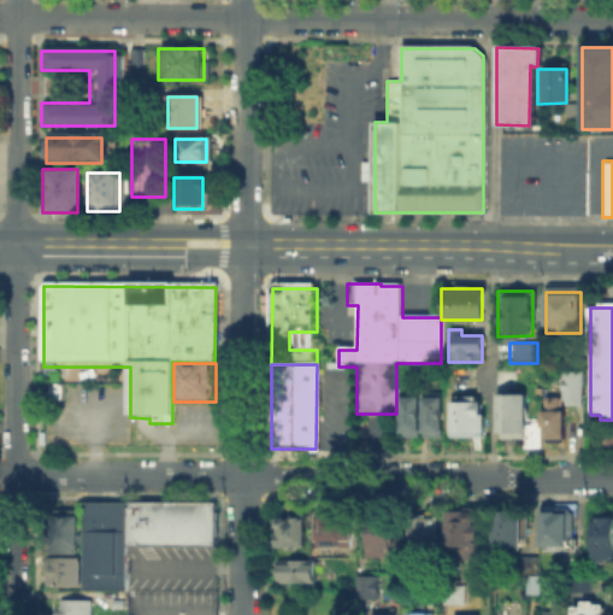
[(581,370),(581,406),(561,406),(560,370),(581,370)]
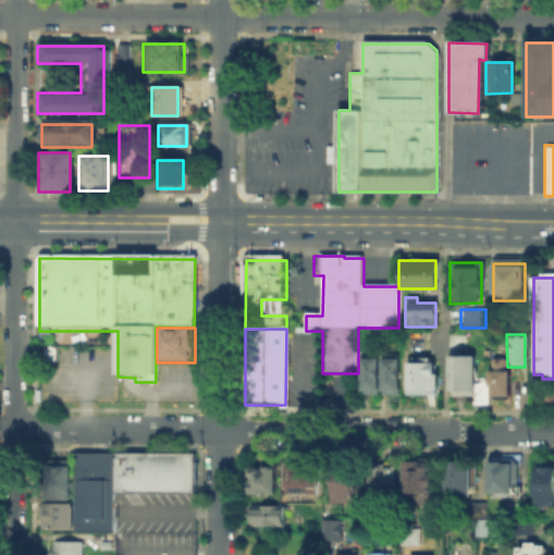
[(474,356),(474,390),(470,390),(471,395),(450,396),(450,391),(447,391),(446,356),(474,356)]
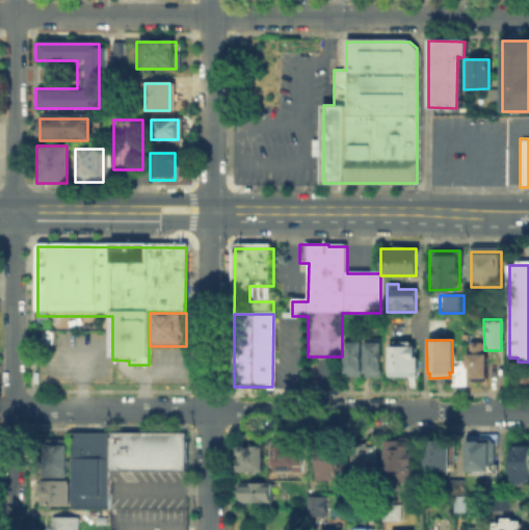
[(465,340),(465,369),(467,369),(467,378),(469,378),(469,381),(484,381),(484,353),(482,353),(482,340),(465,340)]
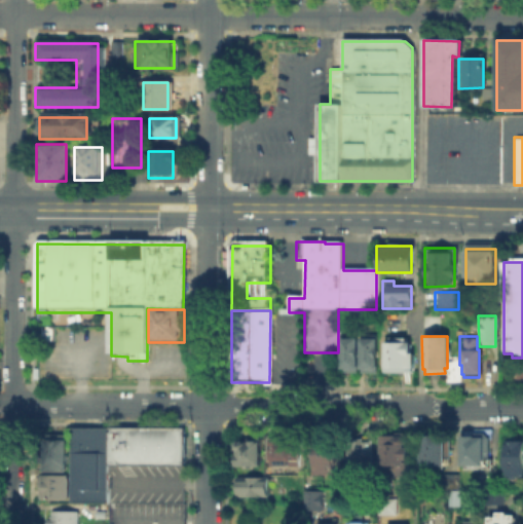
[(339,338),(339,368),(356,368),(357,338),(339,338)]
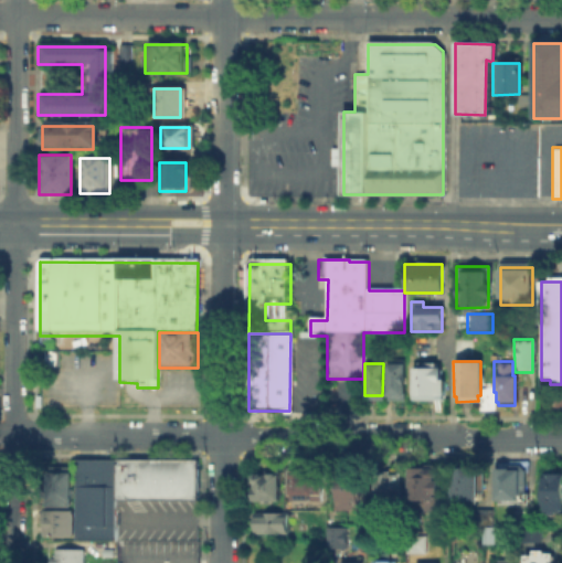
[(385,363),(384,395),(403,395),(403,363),(385,363)]
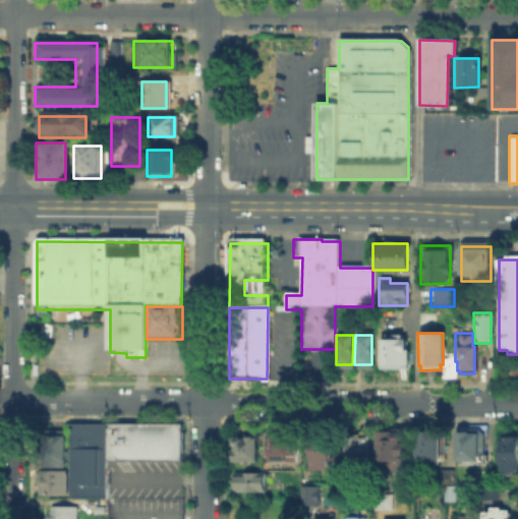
[(380,339),(405,339),(405,349),(408,349),(408,368),(380,368),(380,339)]
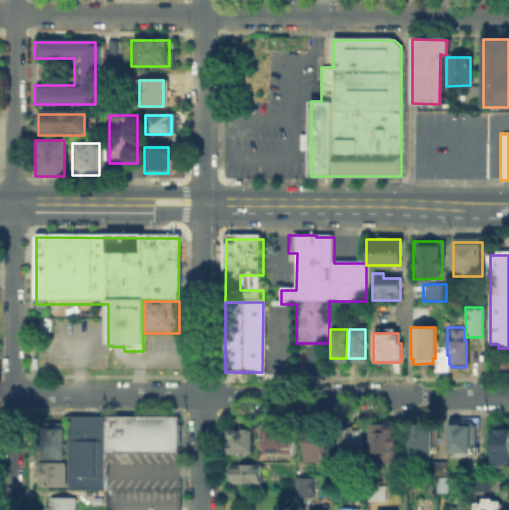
[(103,416),(66,416),(66,488),(103,488),(103,453),(103,416)]
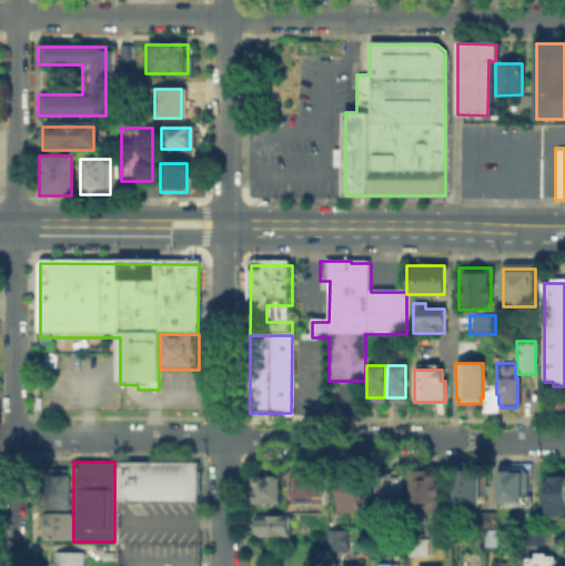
[(114,462),(195,462),(195,503),(114,503),(114,462)]
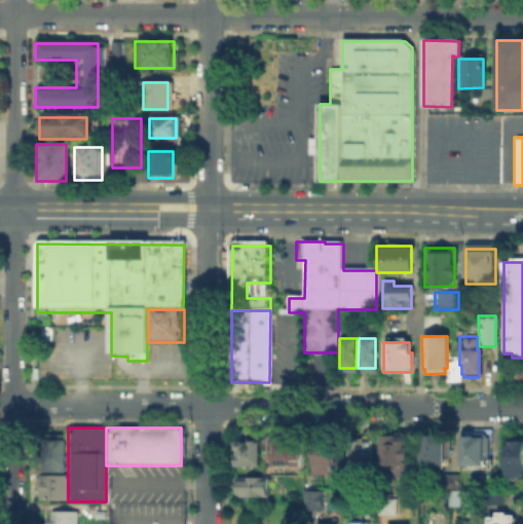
[(487,429),(456,429),(456,443),(459,443),(459,466),(462,466),(462,470),(489,470),(489,459),(486,459),(486,443),(487,443),(487,429)]
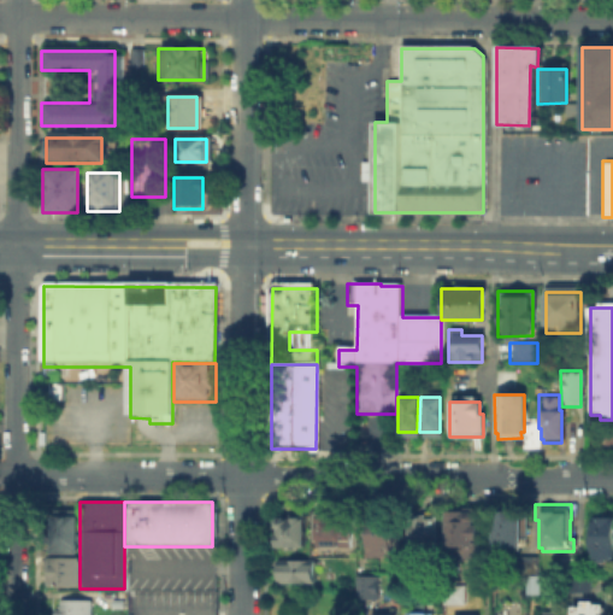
[(311,511),(348,511),(348,548),(310,548),(311,511)]
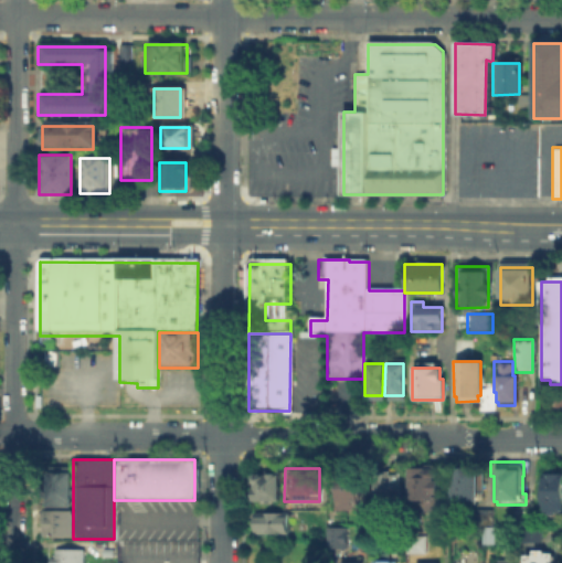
[(406,501),(406,468),(433,468),(433,502),(406,501)]
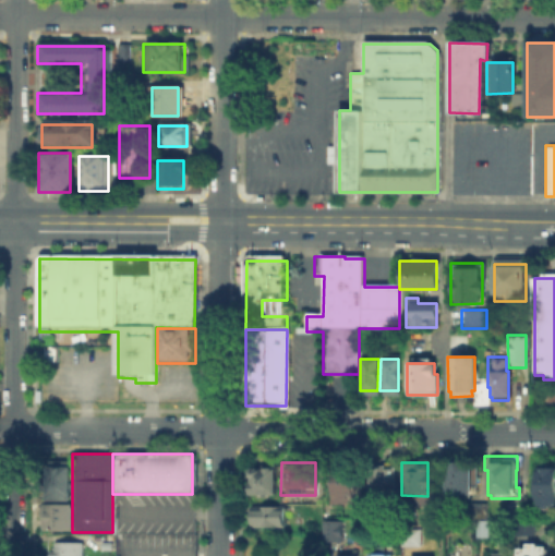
[(444,495),(445,462),(471,462),(470,495),(444,495)]
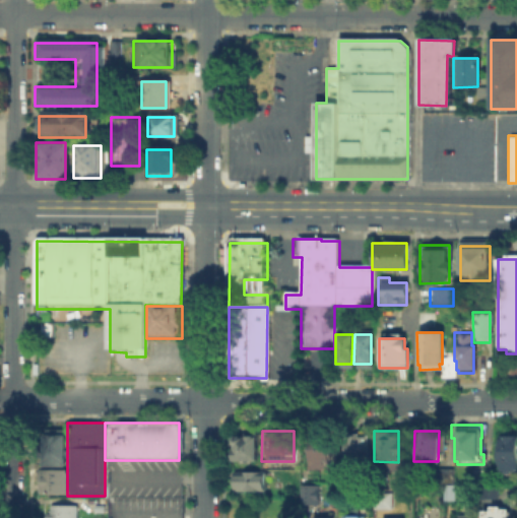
[(40,466),(40,434),(64,434),(64,466),(40,466)]
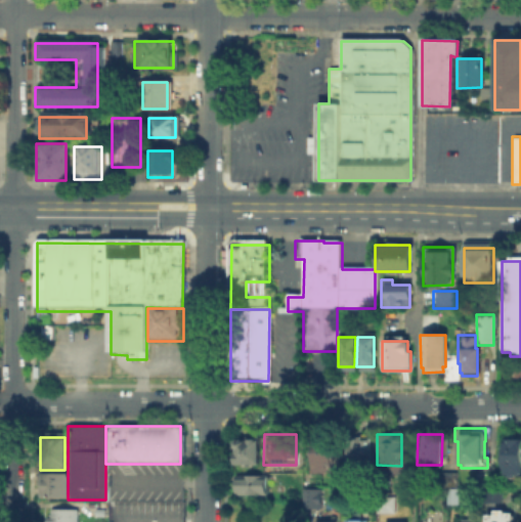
[(310,472),(310,437),(331,437),(331,473),(310,472)]
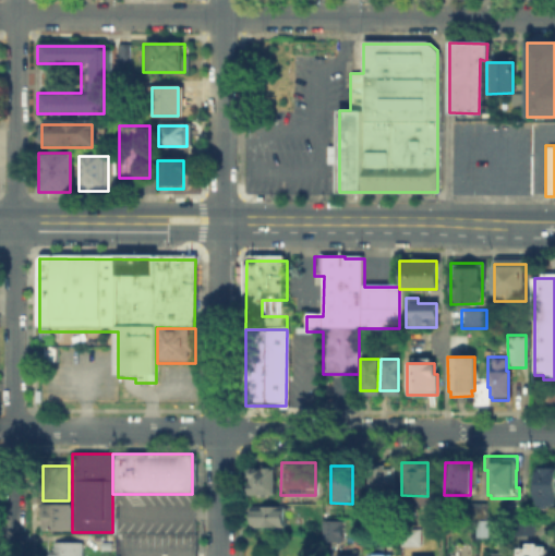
[(394,466),(394,497),(369,497),(369,466),(394,466)]
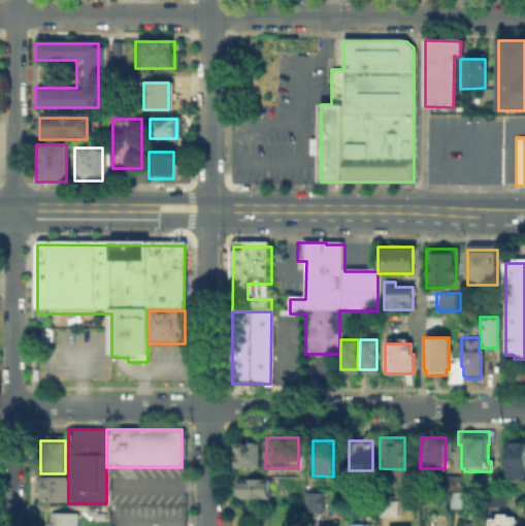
[(259,442),(259,468),(233,468),(233,442),(259,442)]
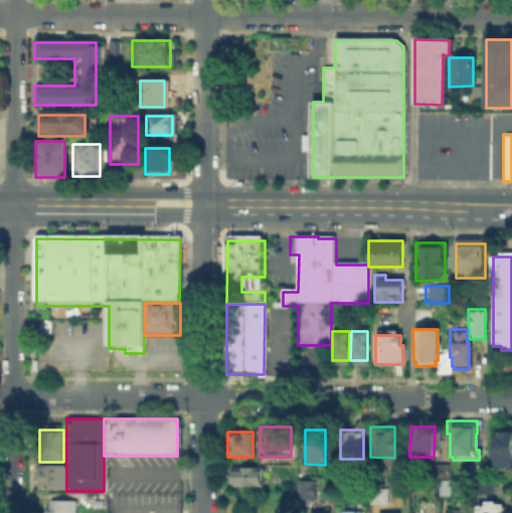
[(510,433),(510,471),(489,471),(489,432),(510,433)]
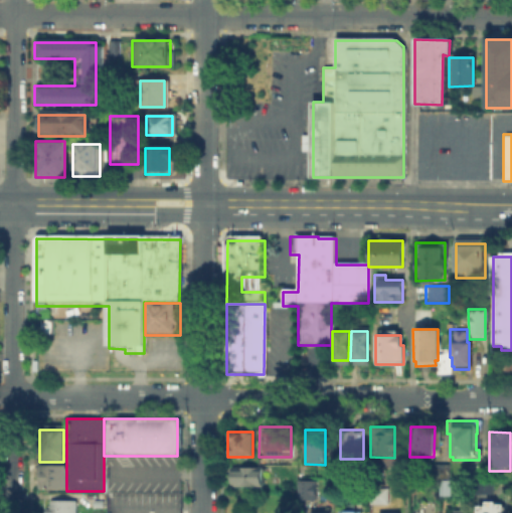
[(36,488),(36,465),(65,465),(65,488),(36,488)]
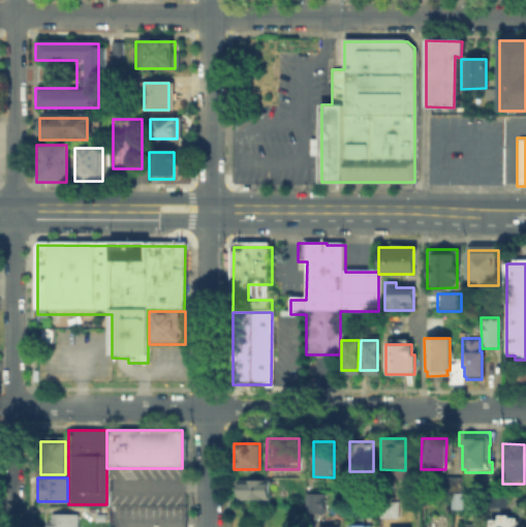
[(440,496),(441,477),(462,477),(462,496),(440,496)]
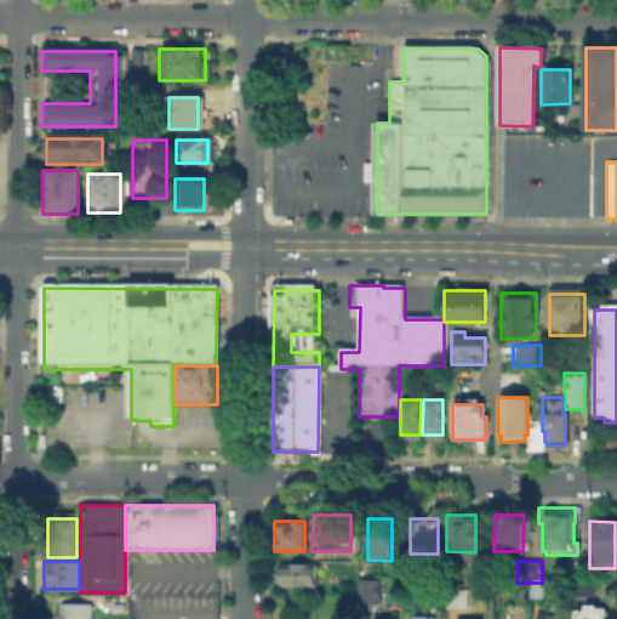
[(313,563),(313,588),(276,588),(276,563),(313,563)]
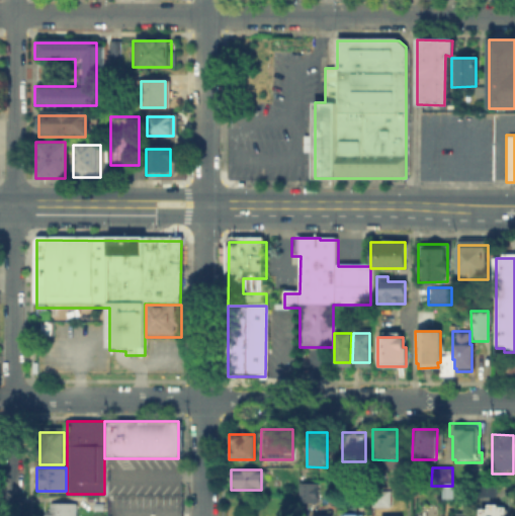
[(450,484),(441,484),(441,499),(449,499),(450,484)]
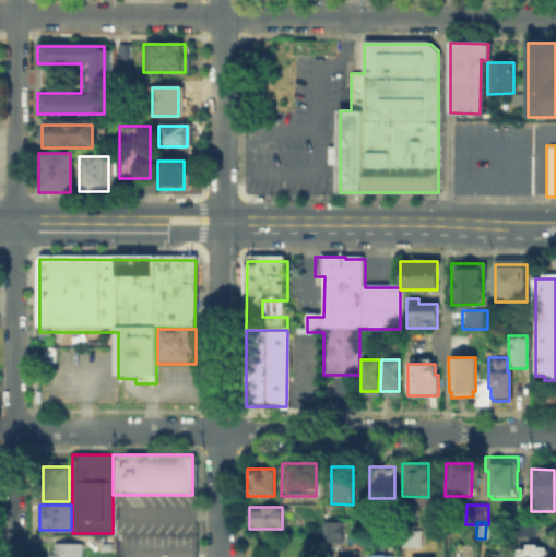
[(323,541),(323,528),(338,528),(338,541),(323,541)]
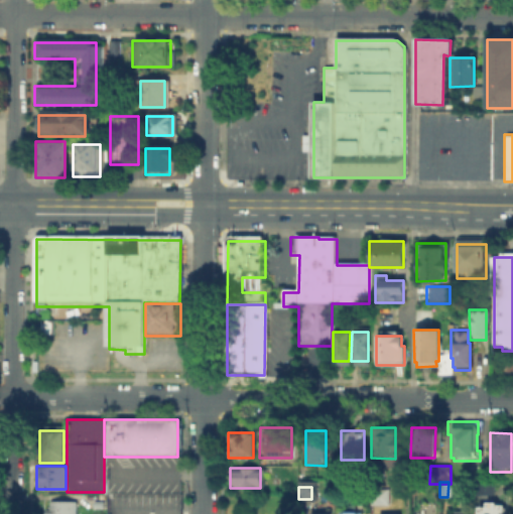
[(370,491),(386,491),(386,505),(370,505),(370,491)]
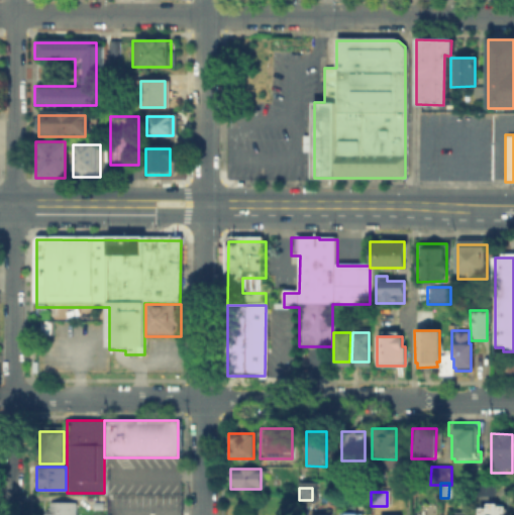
[(73,503),(73,514),(45,514),(45,503),(73,503)]
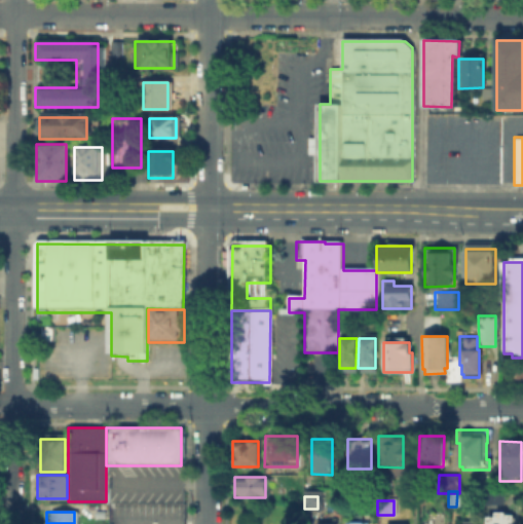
[(487,523),(487,515),(513,515),(513,523),(487,523)]
